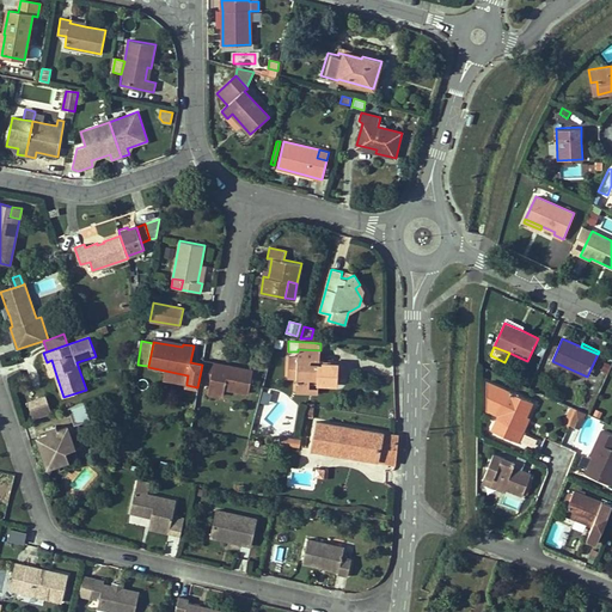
[(337,385),(337,363),(323,362),(323,365),(311,363),(311,360),(319,360),(320,350),(298,349),(298,352),(298,357),(297,363),(288,363),(288,378),(297,378),(295,387),(310,389),(310,379),(318,379),(318,384),(337,385)]
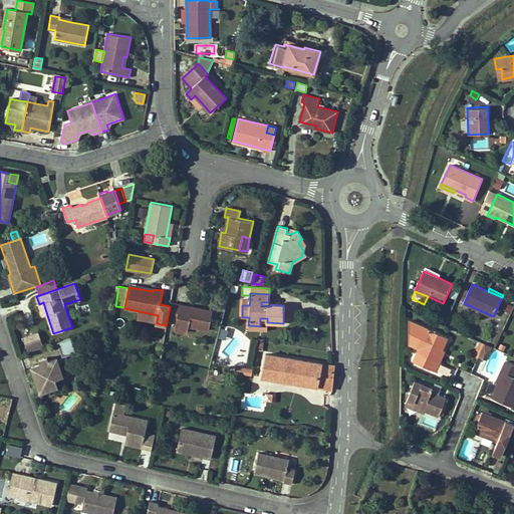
[(209,330),(212,311),(192,307),(191,311),(179,308),(180,304),(172,303),(169,319),(176,320),(175,329),(188,332),(189,326),(209,330)]
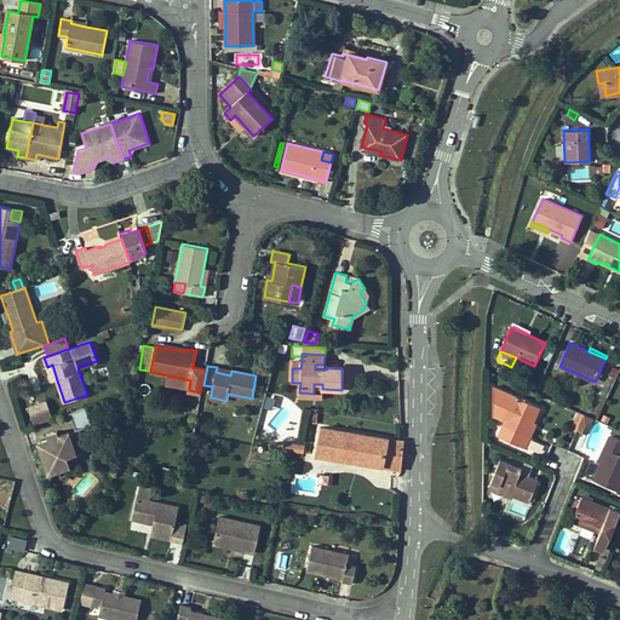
[(619,369),(613,367),(609,375),(615,378),(619,369)]
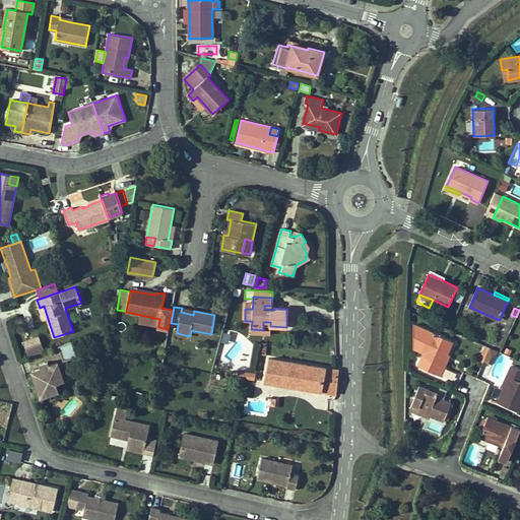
[(158,325),(159,319),(140,315),(139,322),(158,325)]
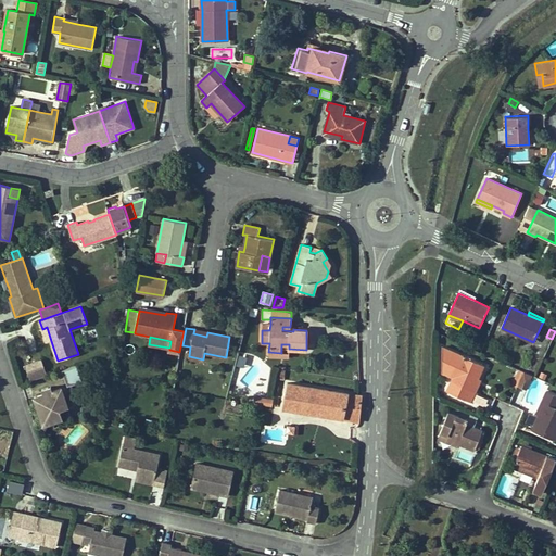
[(483,380),(489,367),(443,346),(442,368),(454,374),(453,377),(447,389),(469,399),(472,391),(478,378),(480,379),(483,380)]
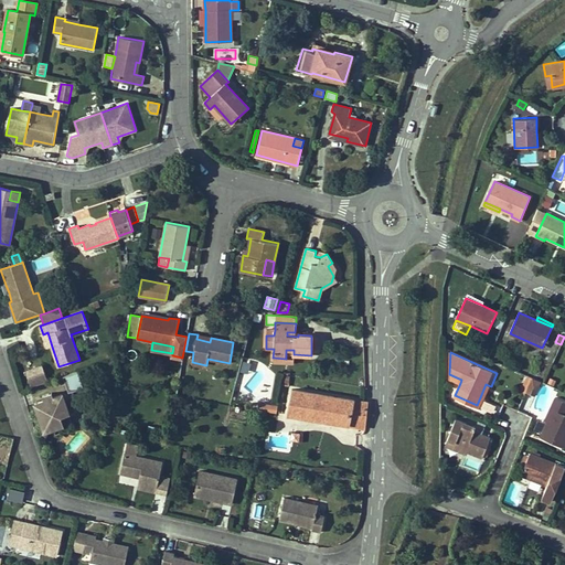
[(48,382),(42,365),(27,371),(32,387),(48,382)]
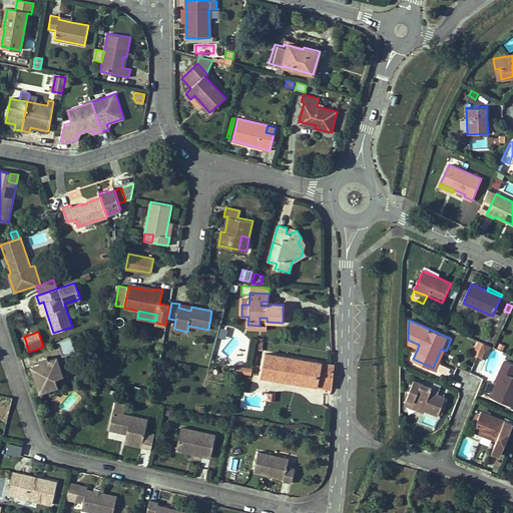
[(75,352),(70,338),(57,342),(62,357),(75,352)]
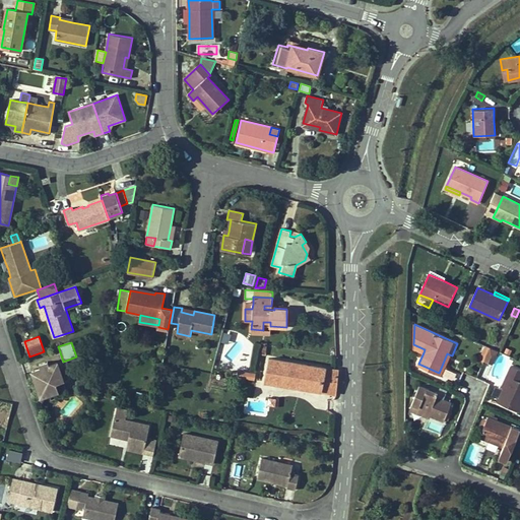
[(425,349),(413,344),(413,348),(424,352),(425,349)]
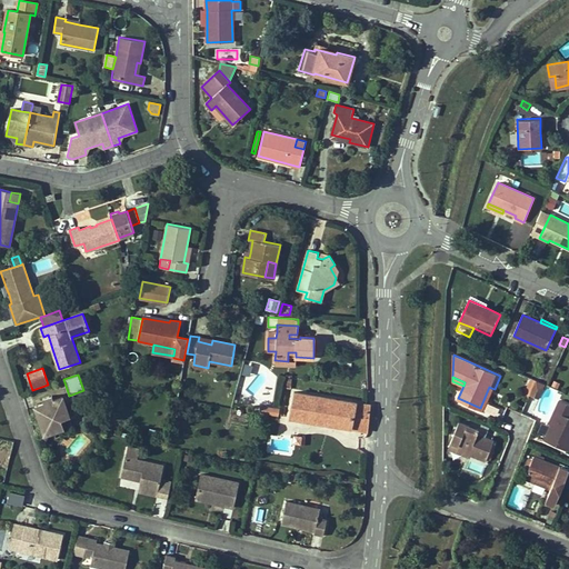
[(528,397),(536,380),(531,379),(525,396),(528,397)]
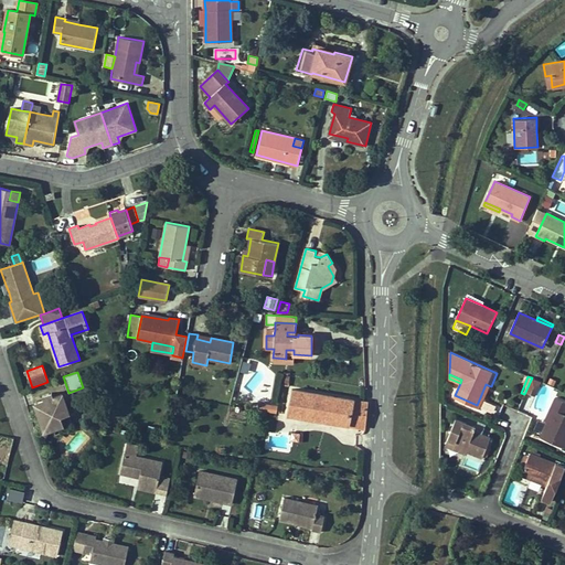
[(526,392),(534,396),(541,382),(532,377),(526,392)]
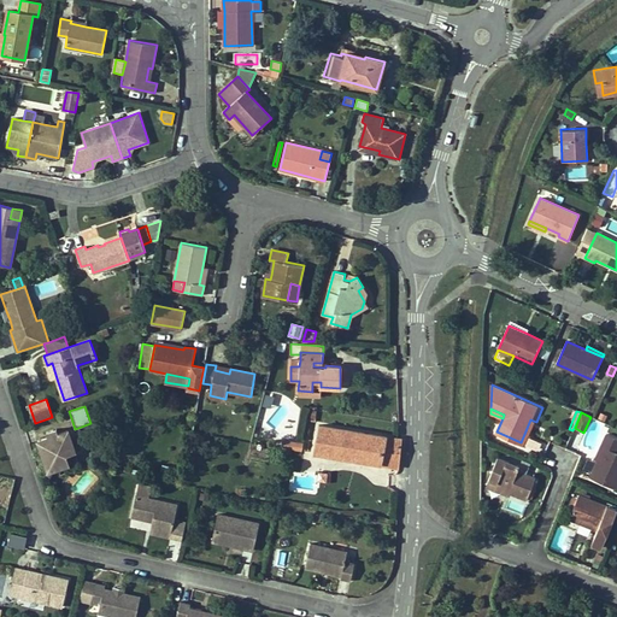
[(399,468),(401,439),(319,425),(313,453),(399,468)]
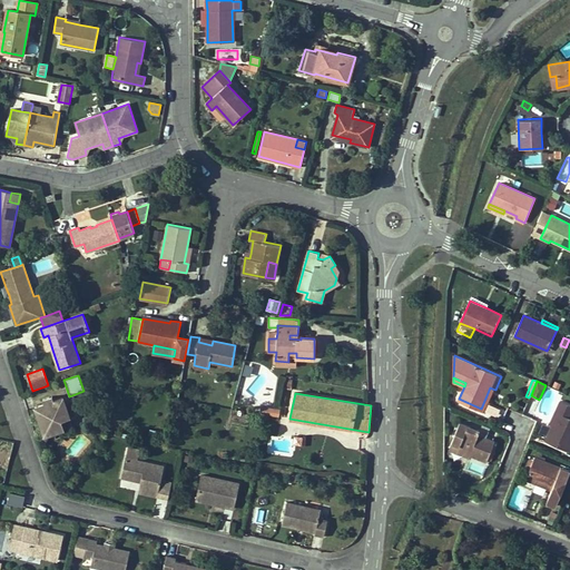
[(64,429),(60,420),(69,416),(62,397),(53,401),(45,404),(35,408),(45,435),(64,429)]
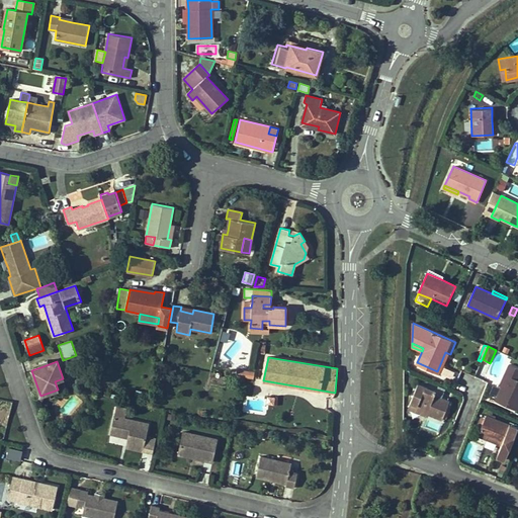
[(517,378),(517,368),(509,364),(505,374),(507,375),(502,386),(495,401),(516,411),(517,406),(517,379),(517,378)]
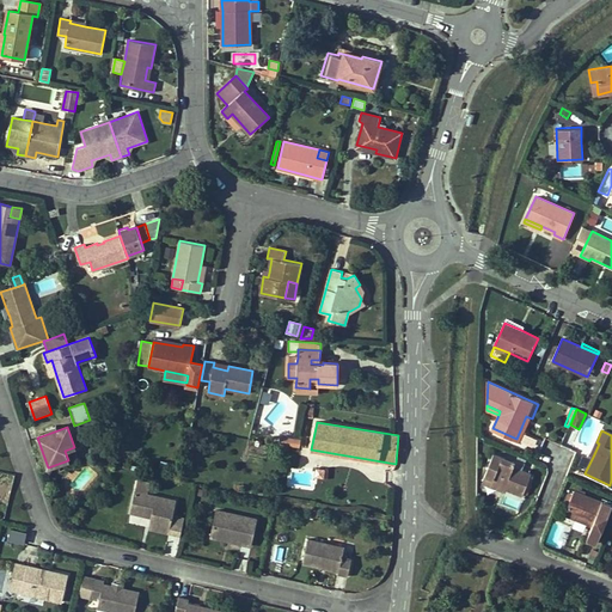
[(505,488),(522,495),(527,484),(531,473),(513,467),(515,463),(494,453),(485,476),(506,484),(505,488)]
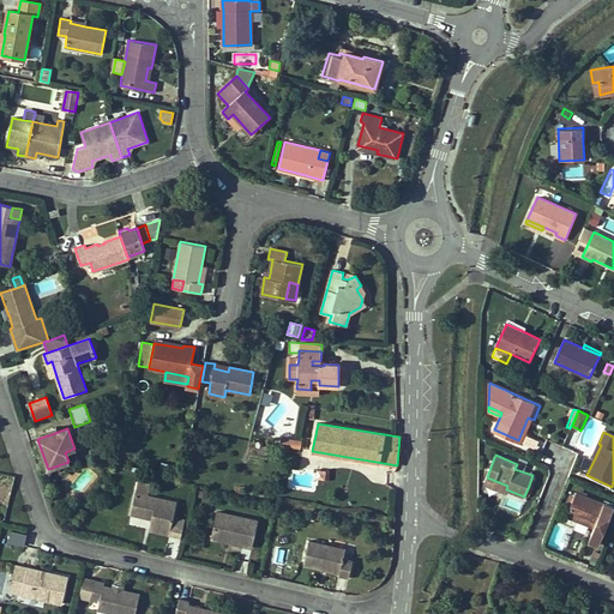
[(199,477),(202,470),(192,468),(190,476),(199,477)]
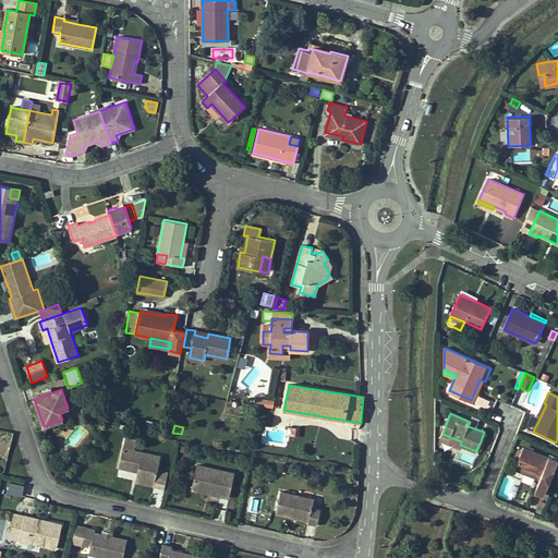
[(461,441),(443,434),(439,440),(459,448),(460,445),(461,441)]
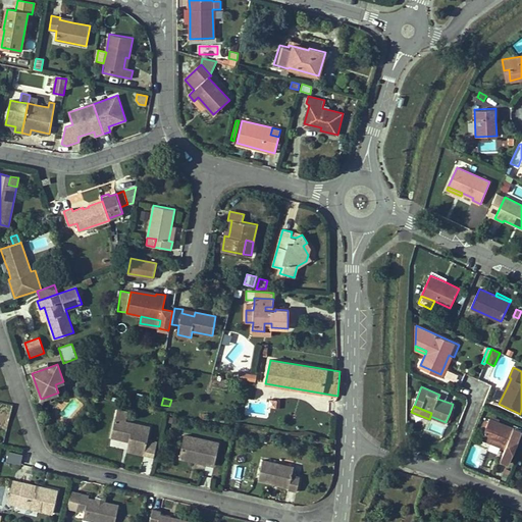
[(125,421),(127,413),(117,410),(115,419),(125,421)]
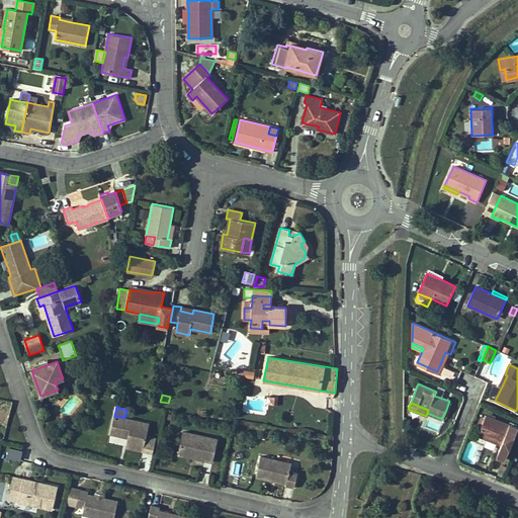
[(147,435),(149,423),(124,418),(114,416),(110,434),(127,437),(125,447),(153,453),(156,438),(147,435)]
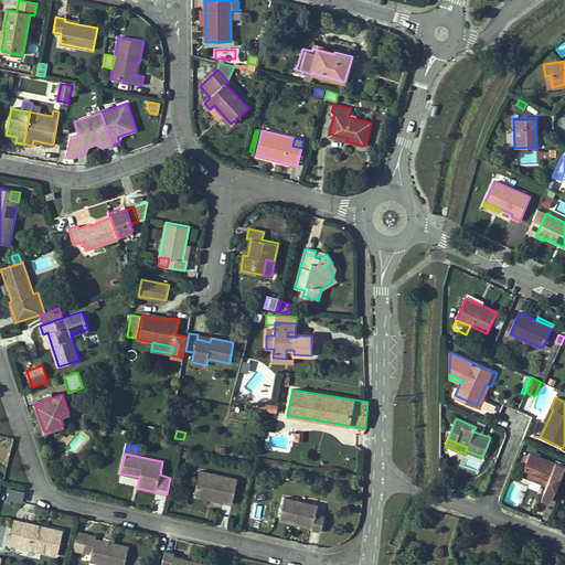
[(551,501),(564,467),(540,457),(530,454),(521,475),(542,483),(543,480),(547,482),(546,486),(542,498),(551,501)]
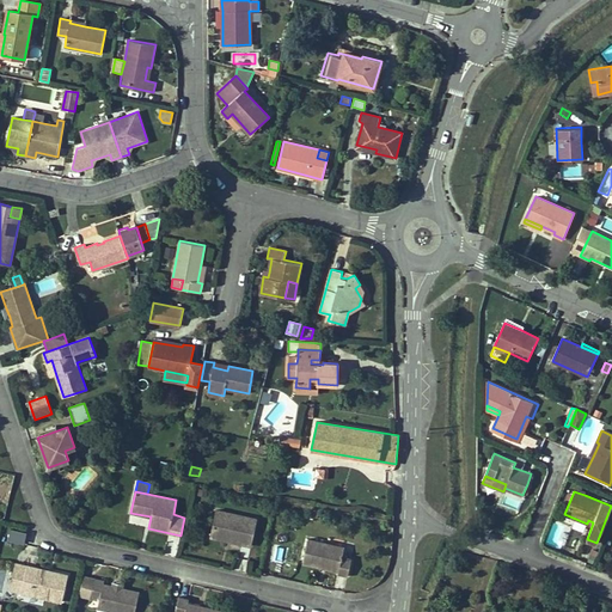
[(251,546),(257,519),(216,509),(210,537),(226,540),(226,537),(242,540),(242,544),(251,546)]
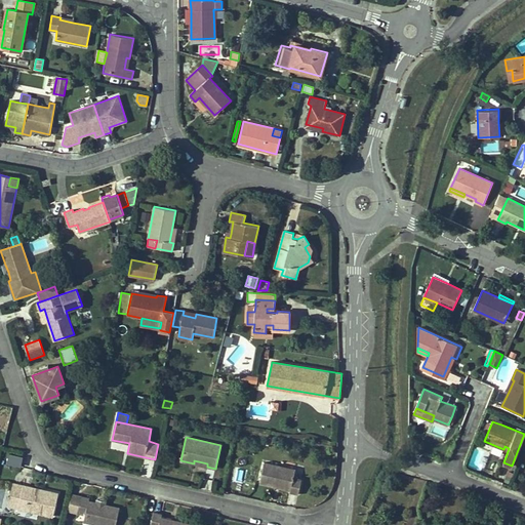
[(112,447),(126,451),(128,444),(113,440),(112,447)]
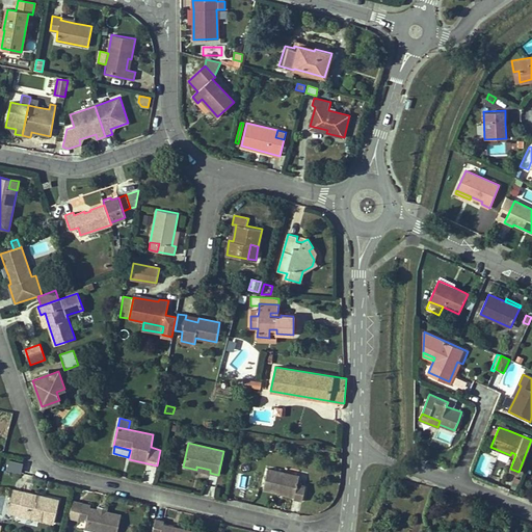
[(7,470),(22,473),(24,462),(9,459),(7,470)]
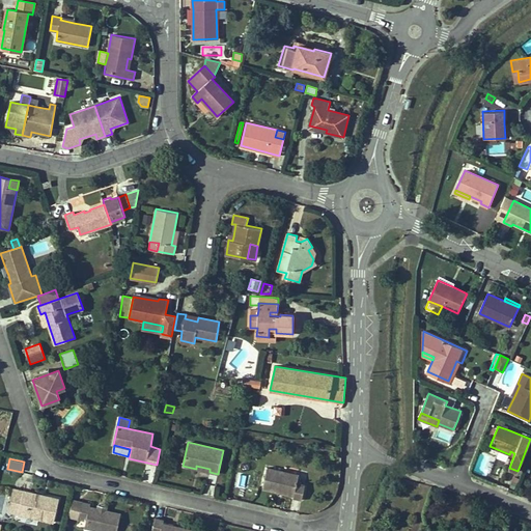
[(297,482),(299,475),(268,468),(262,488),(294,496),(292,498),(302,500),(305,484),(297,482)]
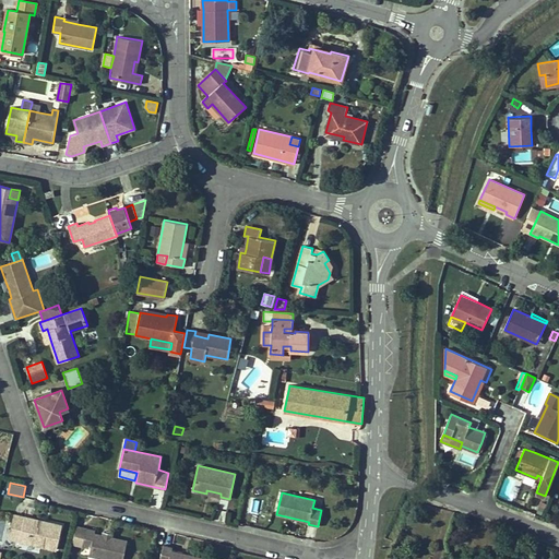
[(19,540),(25,515),(15,513),(9,538),(19,540)]
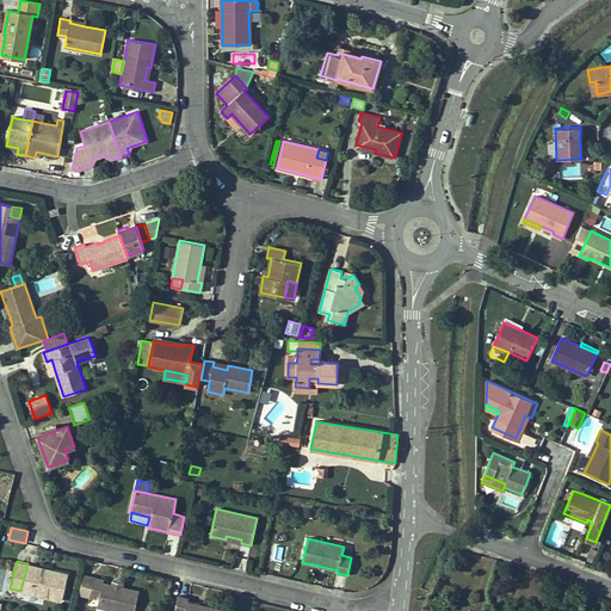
[(61,600),(68,573),(53,569),(51,573),(37,569),(38,567),(28,563),(20,591),(61,600)]
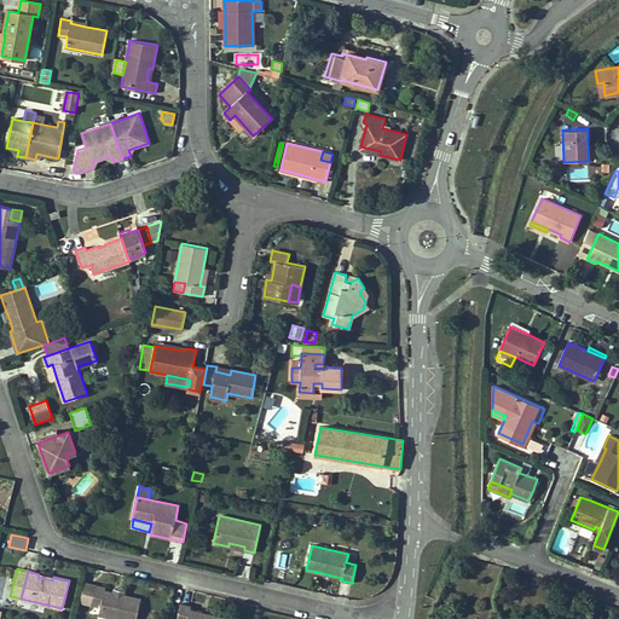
[(91,605),(96,585),(84,583),(80,602),(91,605)]
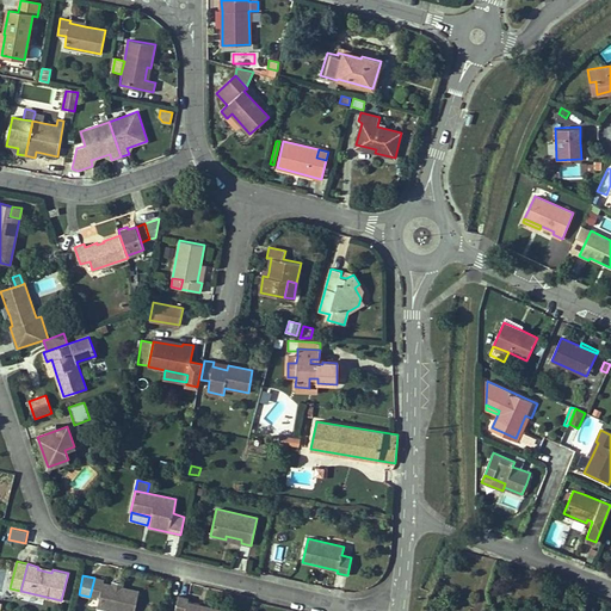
[(115,610),(134,610),(139,591),(122,587),(112,585),(104,582),(104,580),(94,578),(90,597),(99,599),(97,606),(115,610)]
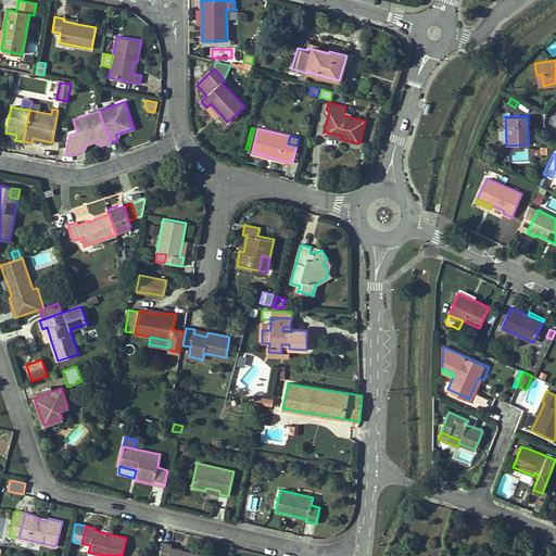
[(202,555),(203,554),(188,551),(187,552),(181,551),(181,550),(171,546),(172,544),(163,542),(159,555),(202,555)]
